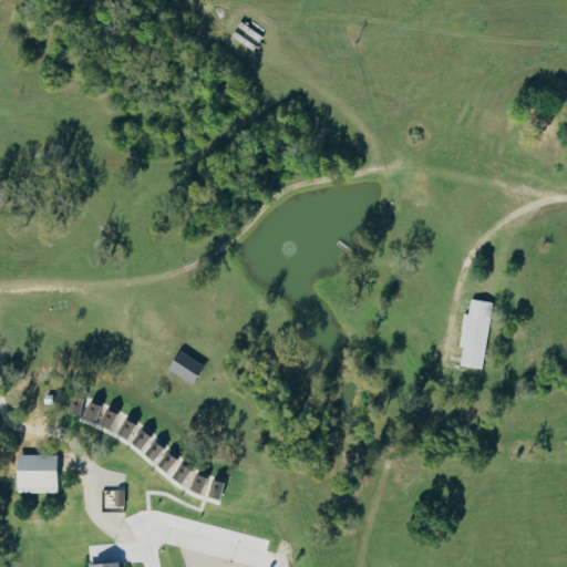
[(492,300),(471,298),(470,313),(465,312),(460,364),(484,368),(492,300)]
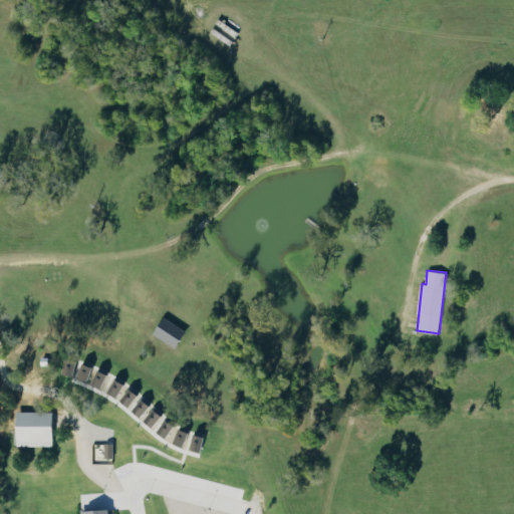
[(87,380),(92,366),(81,362),(76,377),(87,380)]
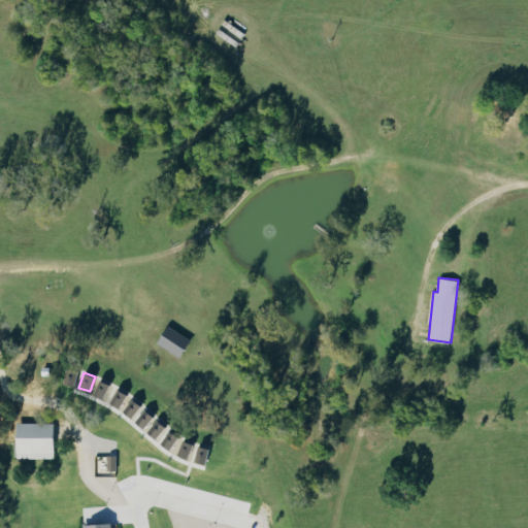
[(104,399),(109,384),(99,380),(94,395),(104,399)]
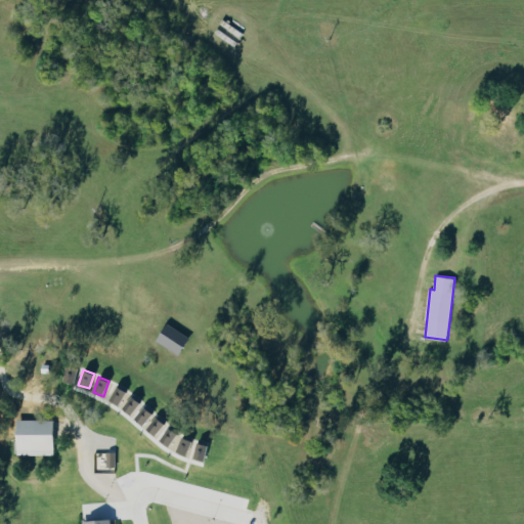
[(165,423),(156,416),(146,429),(157,436),(165,423)]
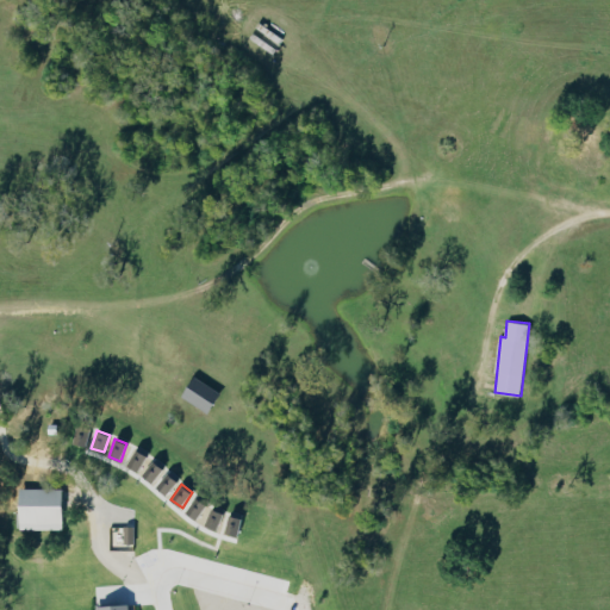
[(63,529),(63,489),(20,487),(19,529),(63,529)]
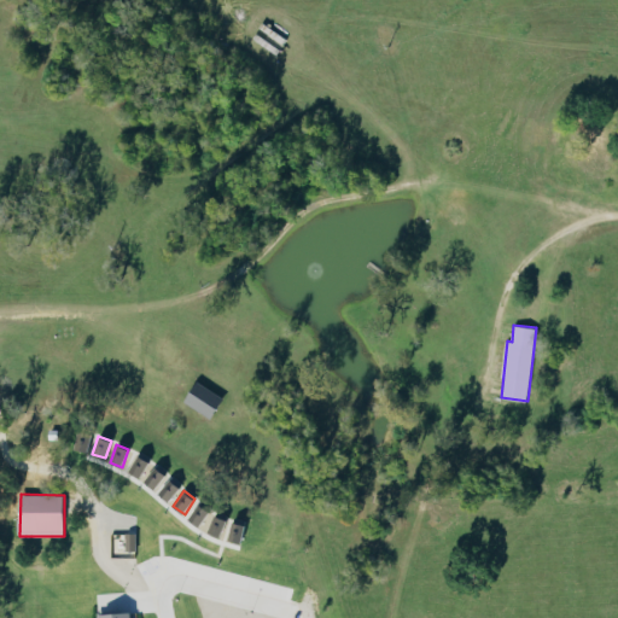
[(190,522),(203,528),(210,509),(196,505),(190,522)]
